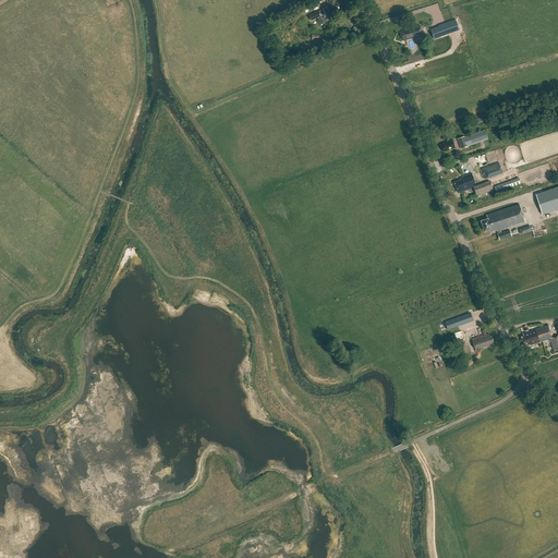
[(328,0),(327,1),(334,13),(347,7),(346,4),(348,4),(344,0),(338,0),(336,1),(335,0),(328,0)]
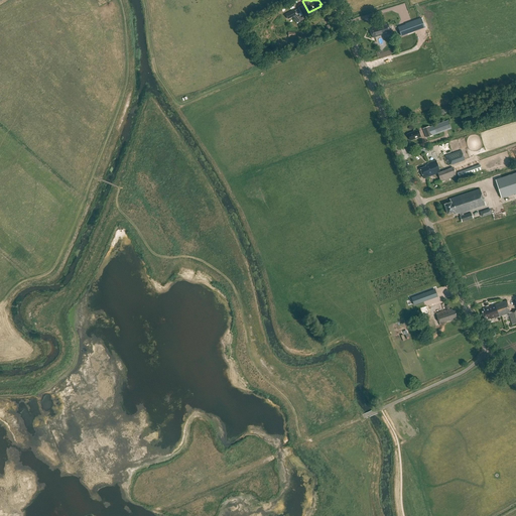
[(302,6),(298,8),(303,17),(307,15),(302,6)]
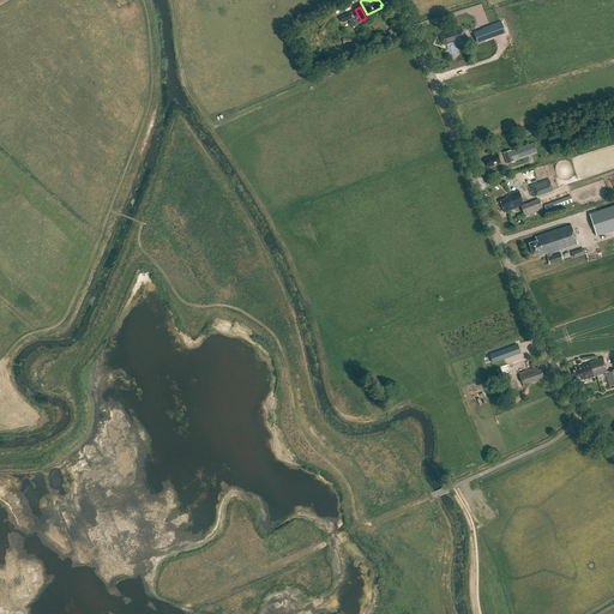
[(349,12),(339,18),(343,23),(353,18),(349,12)]
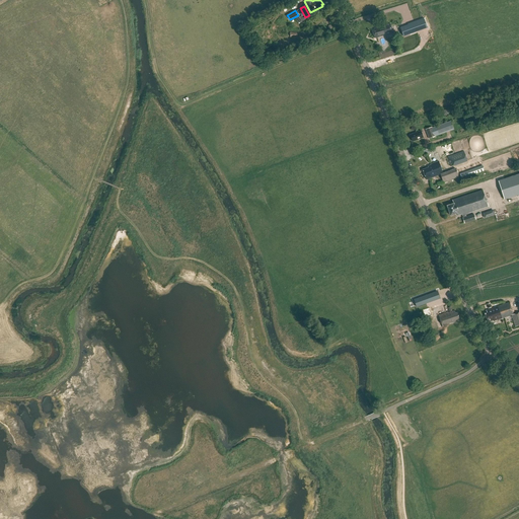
[(424,18),(400,26),(403,35),(427,27),(424,18)]
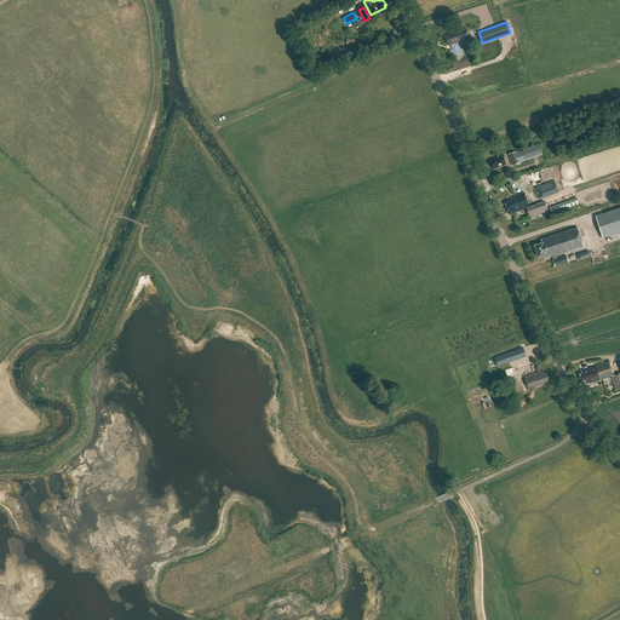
[(447,36),(445,38),(448,46),(470,39),(466,28),(453,33),(451,34),(451,33),(447,34),(447,36)]
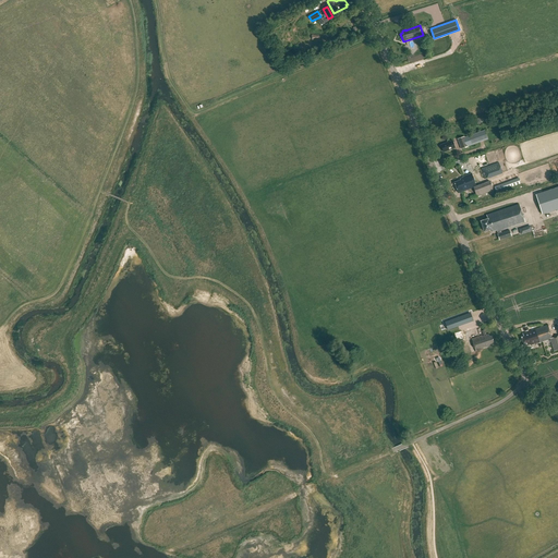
[(465,123),(466,126),(484,121),(482,118),(465,123)]
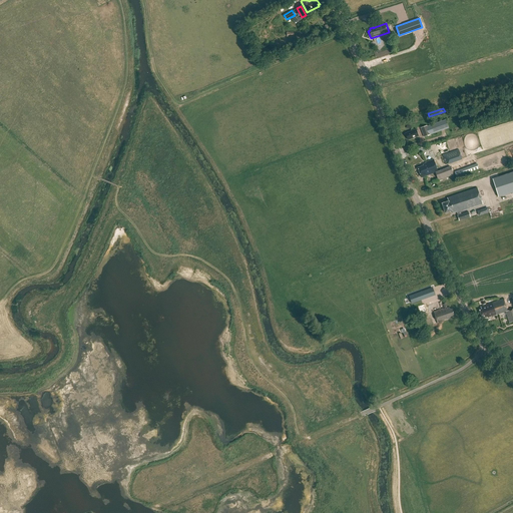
[(427,126),(427,125),(421,127),(425,137),(449,128),(446,120),(427,126)]
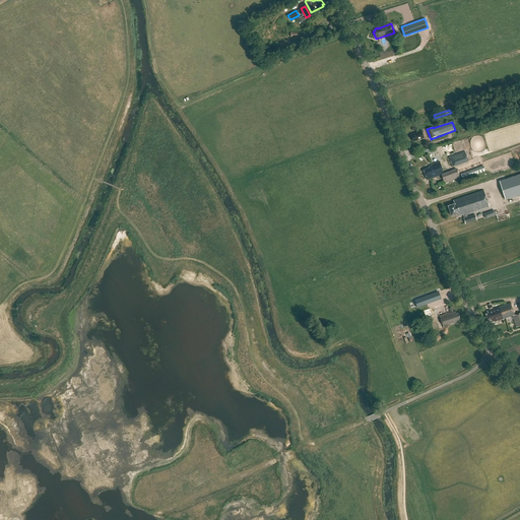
[(415,134),(411,135),(411,136),(411,137),(411,139),(412,139),(413,141),(417,140),(418,140),(418,141),(420,140),(420,139),(425,138),(421,131),(415,134)]
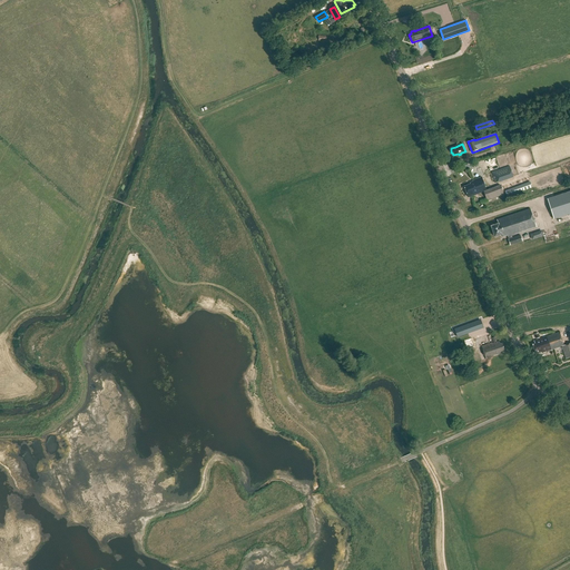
[(513,177),(521,175),(518,164),(510,167),(510,166),(492,172),(495,184),(513,178),(513,177)]
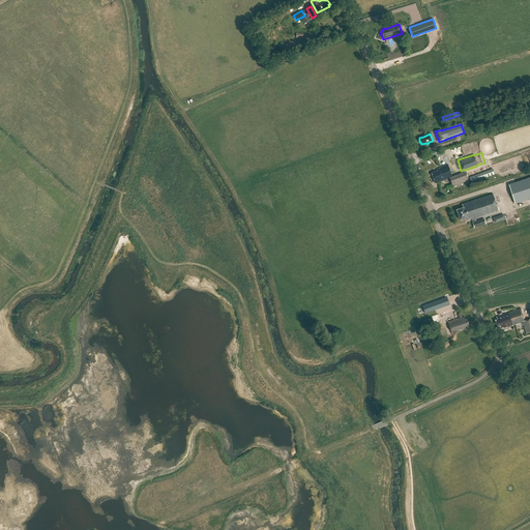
[(449,178),(452,186),(469,180),(468,178),(473,177),(471,171),(466,172),(452,177),(448,164),(440,167),(440,168),(437,169),(437,171),(432,173),(435,183),(449,178)]
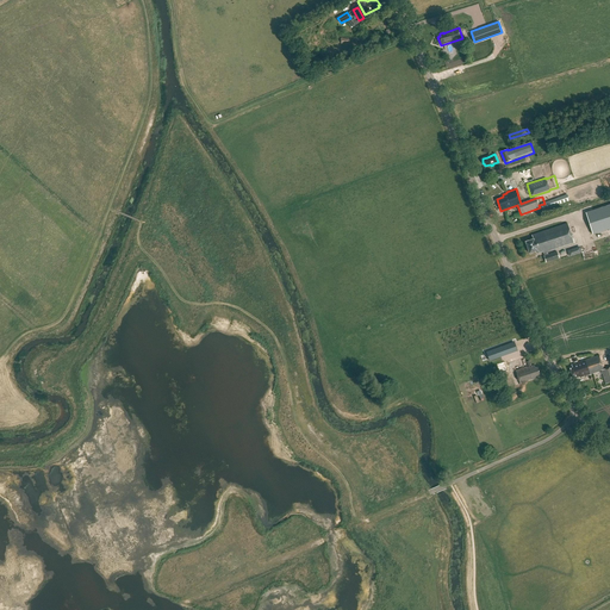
[(570,200),(568,197),(541,206),(542,211),(570,200)]
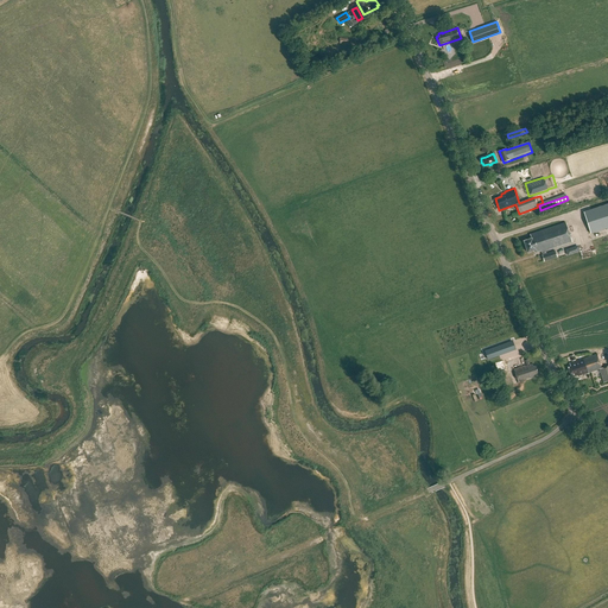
[(607,228),(607,204),(584,213),(593,234),(607,228)]
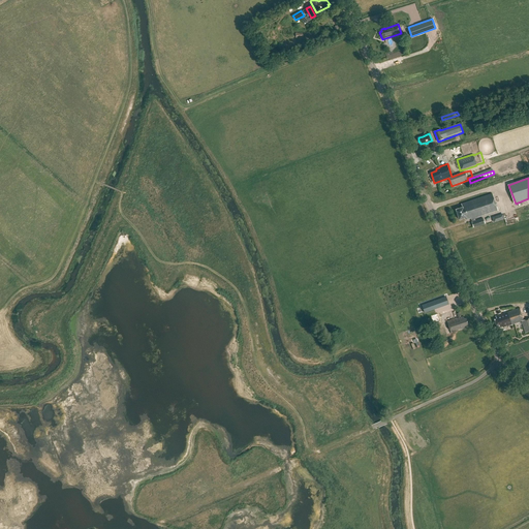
[(472,222),(474,227),(485,224),(484,218),(475,221),(474,219),(498,211),(492,194),(461,205),(462,208),(456,210),(458,215),(458,216),(458,218),(459,219),(466,217),(466,220),(470,218),(471,220),(472,222)]
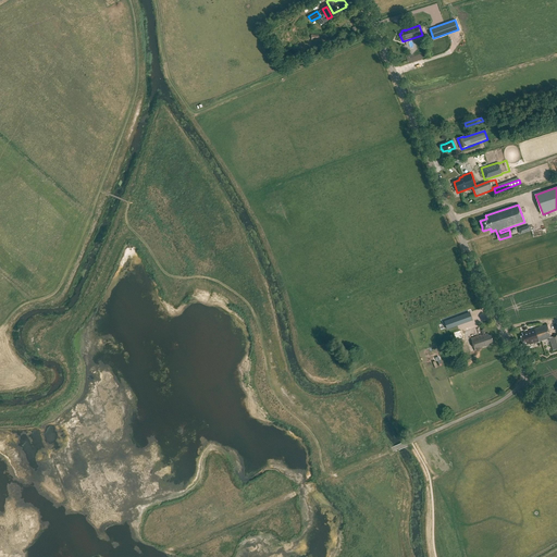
[(532,224),(521,227),(522,234),(534,230),(532,224)]
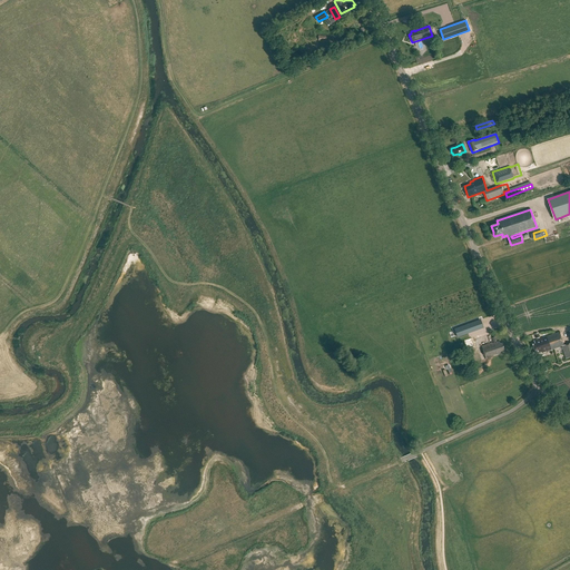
[(480,321),(455,330),(458,337),(483,327),(480,321)]
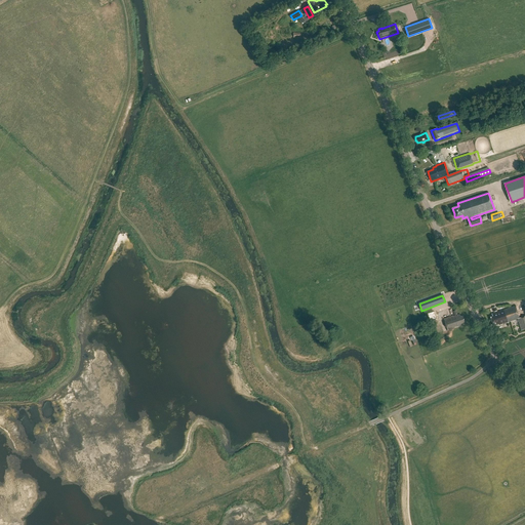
[(498,325),(517,319),(521,330),(524,328),(524,316),(519,318),(516,306),(492,314),(492,317),(490,317),(493,325),(498,324),(498,325)]
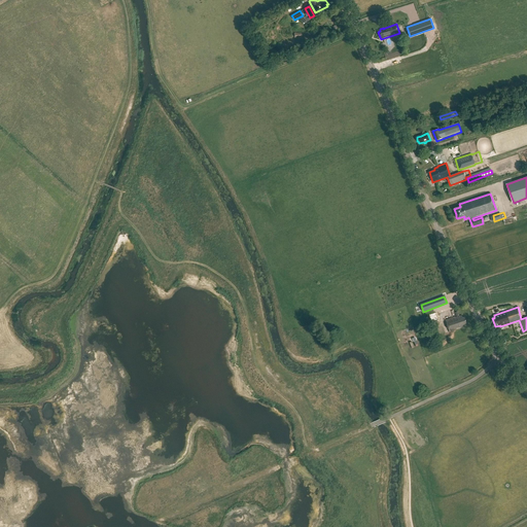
[(455,313),(457,317),(456,318),(455,317),(445,320),(450,332),(452,331),(462,327),(467,325),(464,317),(462,318),(461,316),(459,316),(458,312),(455,313)]
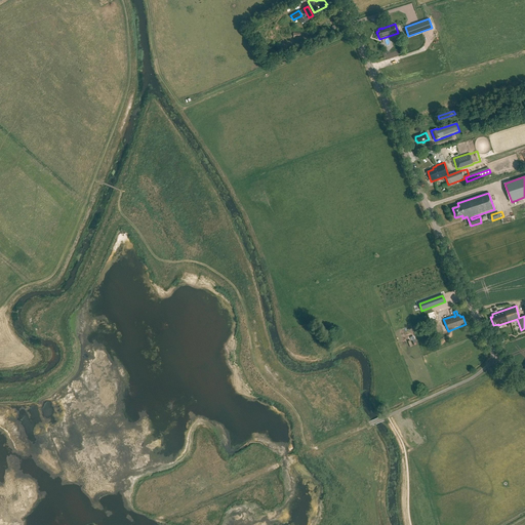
[(428,314),(430,323),(436,321),(434,312),(428,314)]
